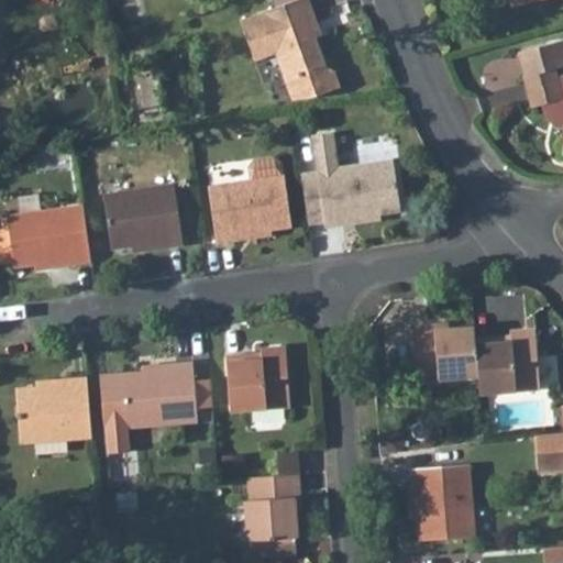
[(312,0),(308,0),(246,24),(262,65),(272,61),(275,53),(279,52),(300,103),(320,100),(348,89),(341,73),(332,69),(317,29),(323,26),(312,0)]
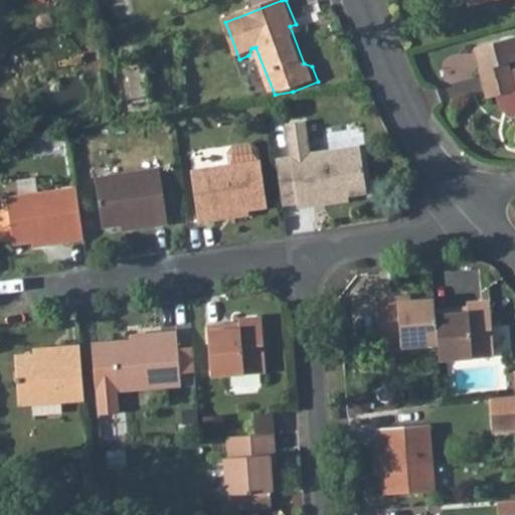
[(511,113),(514,112),(514,70),(511,70),(509,62),(514,59),(514,35),(514,36),(513,36),(511,36),(475,46),(480,67),(479,67),(487,97),(496,94),(502,103),(511,113)]
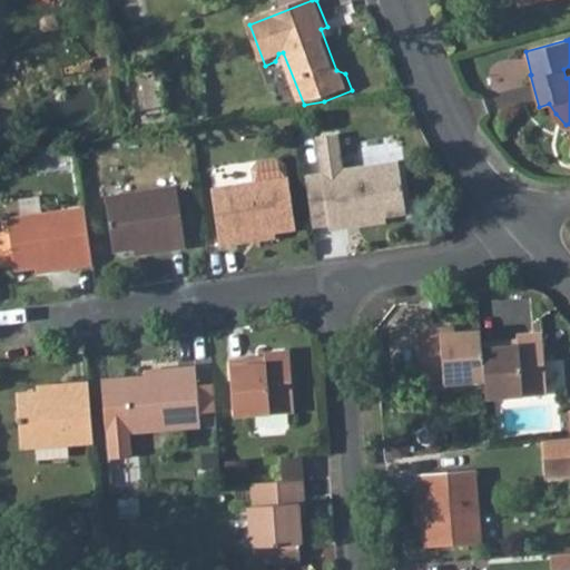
[(168,121),(160,67),(140,70),(148,124),(168,121)]
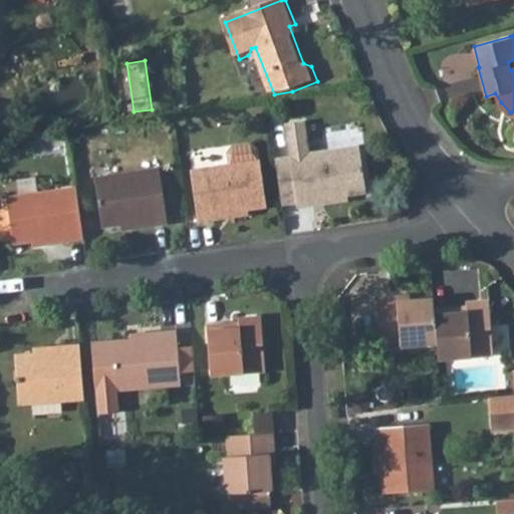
[(233,163),(190,169),(198,219),(216,218),(216,212),(269,205),(263,159),(262,159),(260,147),(254,143),(236,145),(231,151),(233,163)]
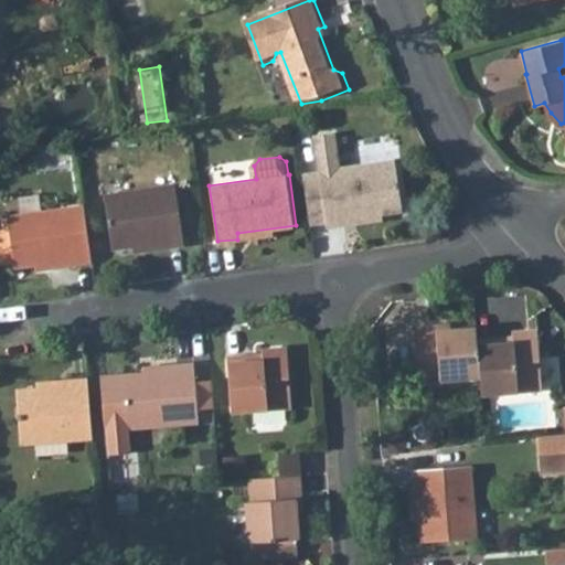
[(397,159),(321,170),(329,224),(347,223),(347,217),(384,212),(404,210),(397,159)]
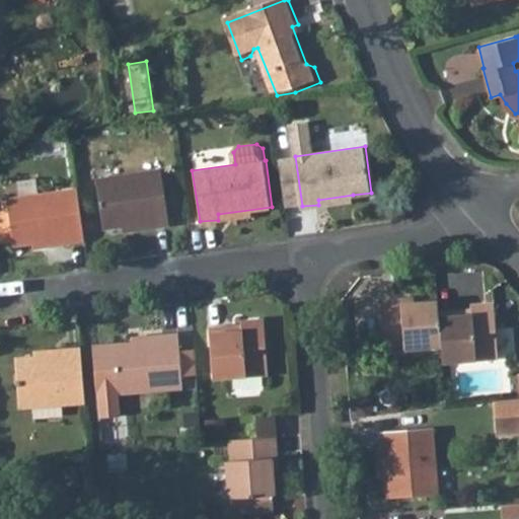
[(164,174),(99,182),(105,230),(155,225),(156,230),(171,229),(164,174)]
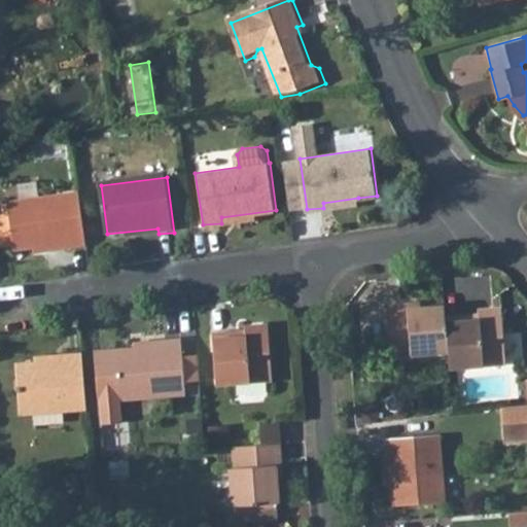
[(85,248),(77,196),(6,203),(12,250),(69,244),(70,250),(85,248)]
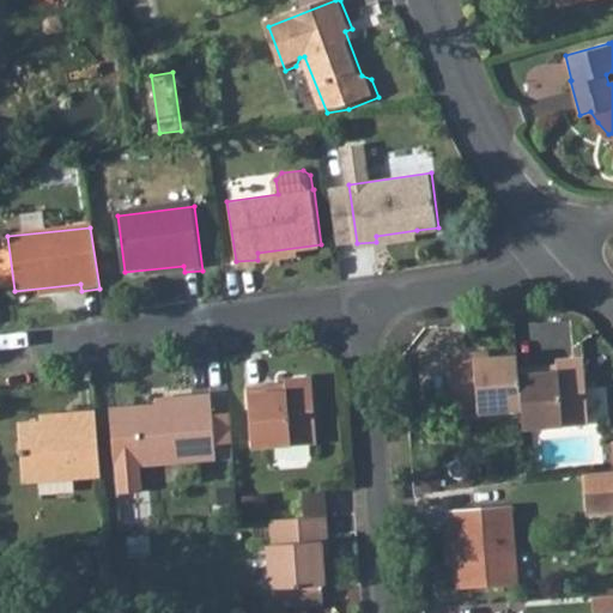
[(513,370),(511,359),(468,362),(468,356),(444,357),(448,412),(472,410),(473,418),(516,414),(513,370)]
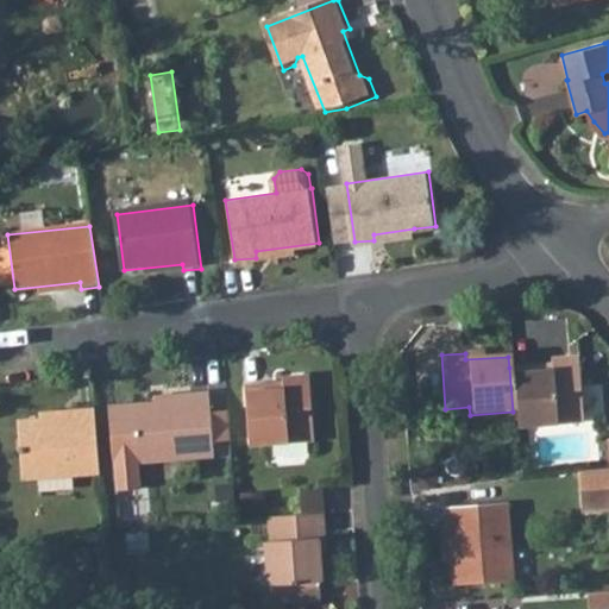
[(531,366),(509,368),(513,412),(515,428),(582,424),(577,358),(550,359),(550,370),(532,371),(531,366)]
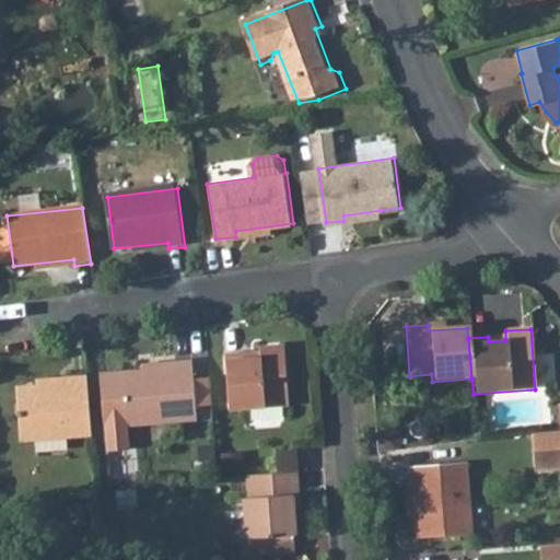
[(247,356),(229,356),(232,410),(293,406),(290,346),(264,347),(264,360),(247,361),(247,356)]
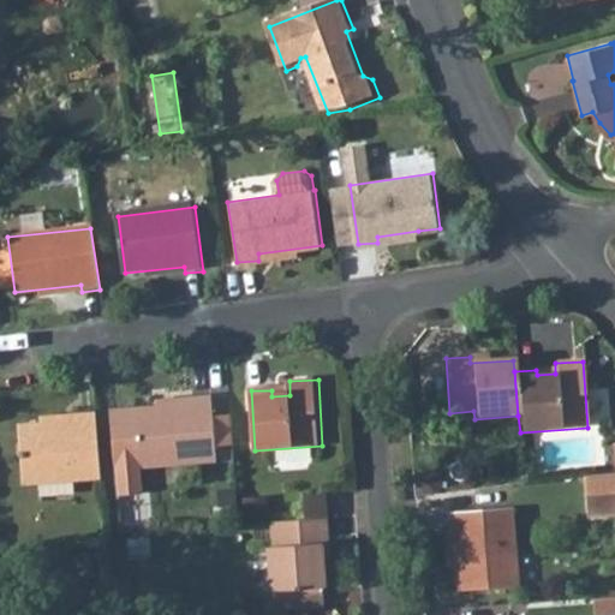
[(236,443),(233,413),(215,415),(213,394),(192,395),(192,401),(111,407),(118,494),(143,491),(142,466),(218,459),(216,445),(236,443)]
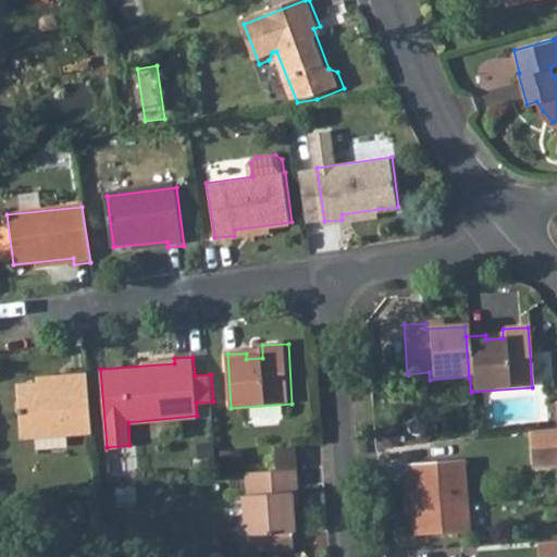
[(89,436),(85,378),(67,379),(67,385),(15,391),(20,443),(89,436)]
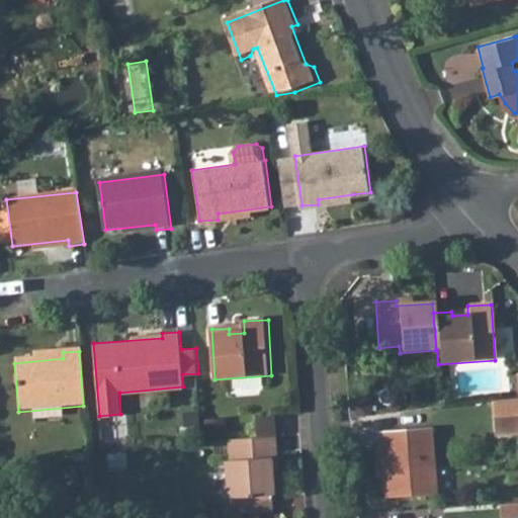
[(517,398),(499,401),(501,436),(517,435),(517,398)]
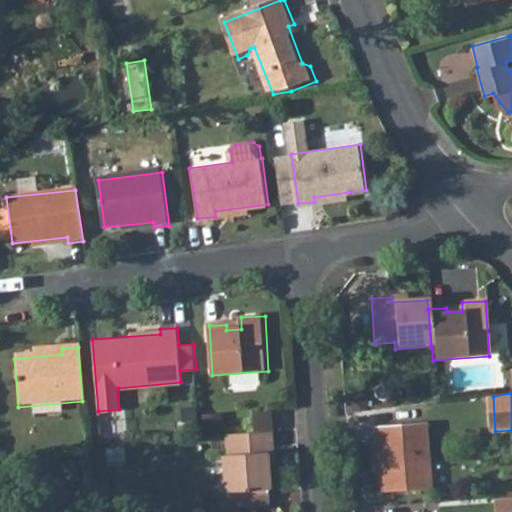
[(252,412),(252,431),(272,429),(273,429),(272,410),(252,412)]
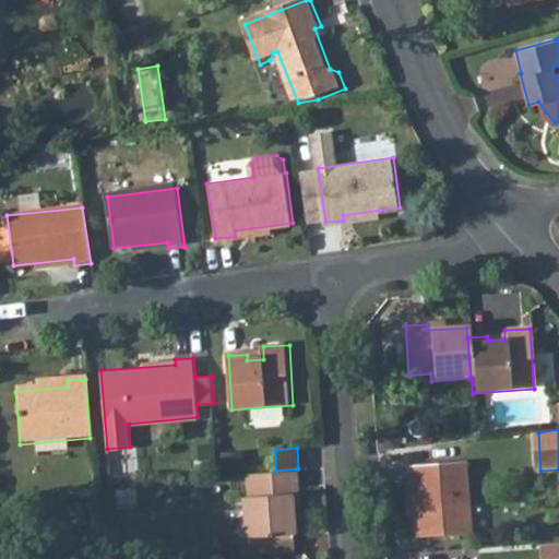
[(467,464),(407,466),(408,486),(416,486),(418,537),(472,534),(467,464)]
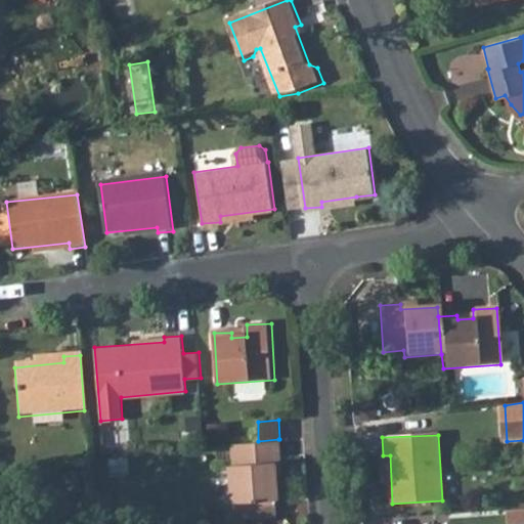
[(258,441),(227,446),(228,465),(223,466),(226,503),(230,503),(275,498),(277,498),(276,463),(280,463),(279,439),(278,439),(258,441)]
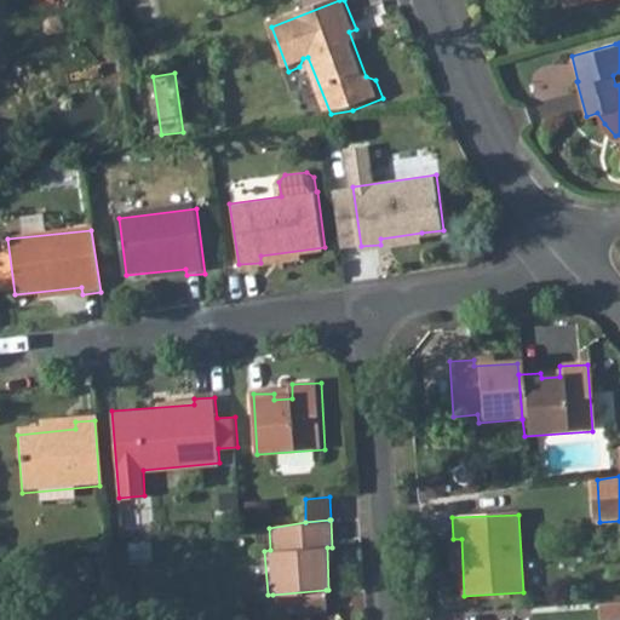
[(326,590),(273,595),(273,609),(326,607),(326,590)]
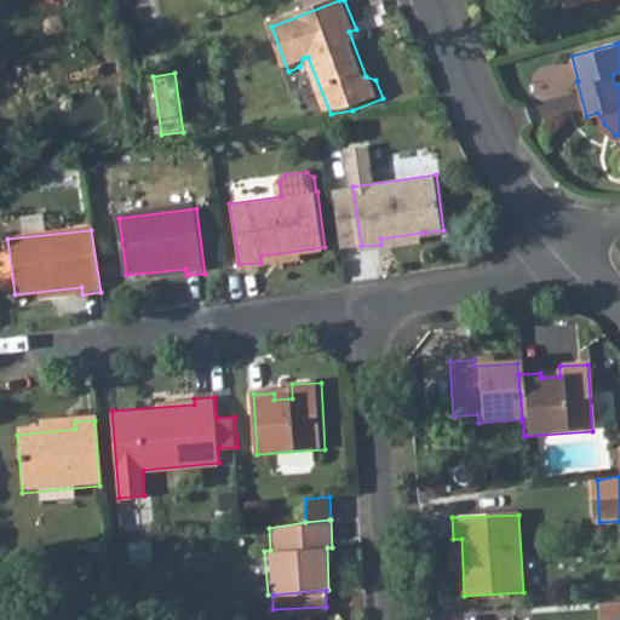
[(619,600),(603,602),(604,619),(619,618),(619,600)]
